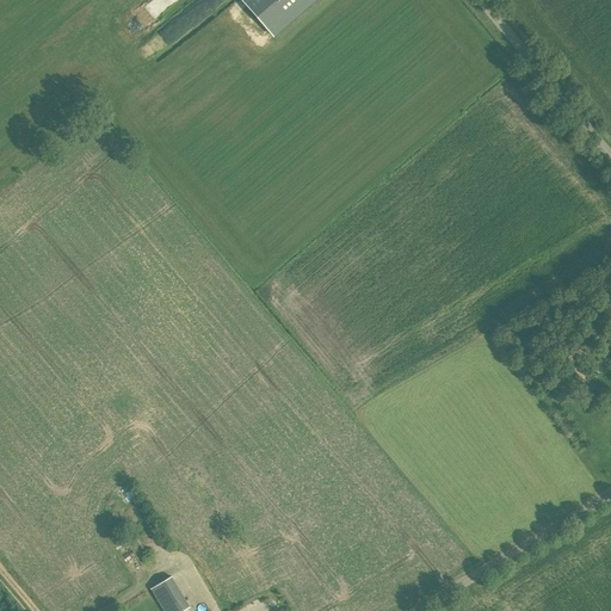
[(159,19),(174,4),(171,0),(162,0),(152,11),(159,19)]
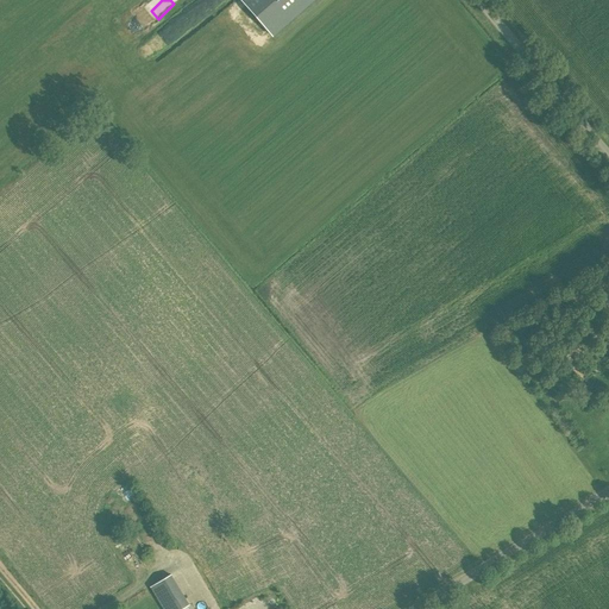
[(212,0),(200,0),(164,31),(174,43),(218,5),(212,0)]
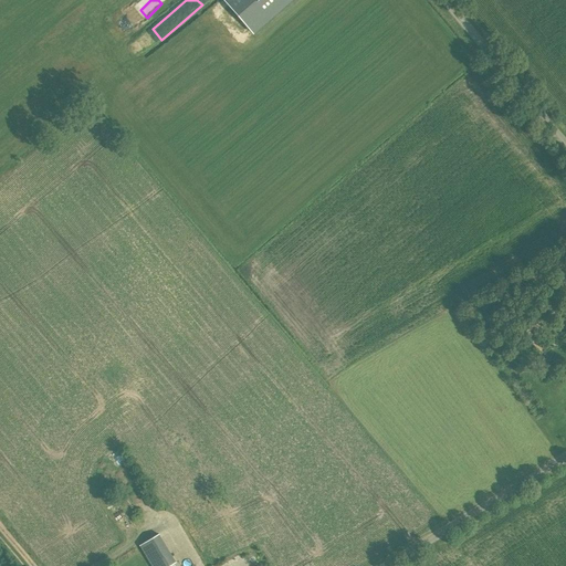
[(290,0),(223,0),(252,33),(290,0)]
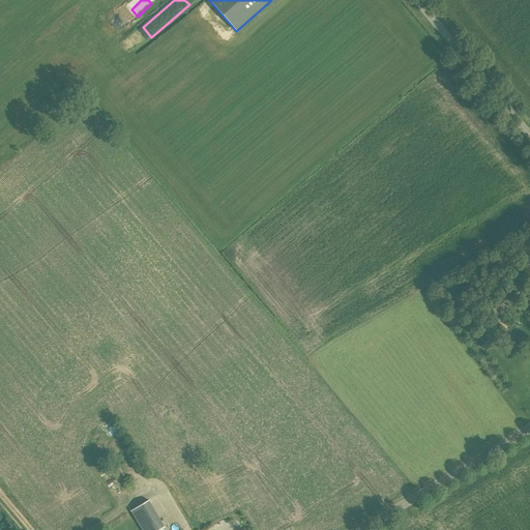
[(115,473),(108,463),(99,468),(107,478),(115,473)]
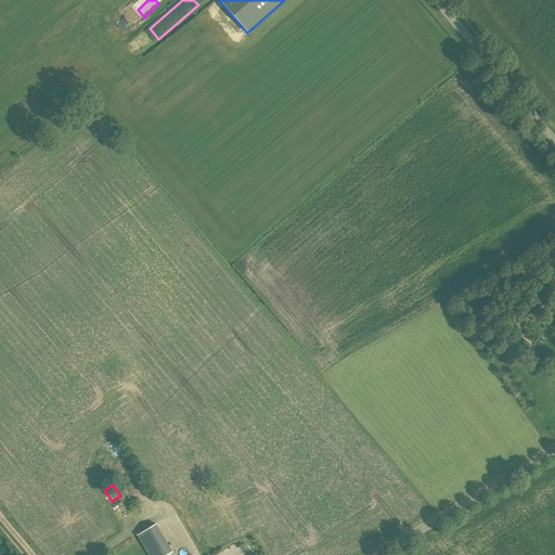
[(136,536),(138,538),(147,554),(176,554),(173,551),(172,552),(155,524),(136,536)]
